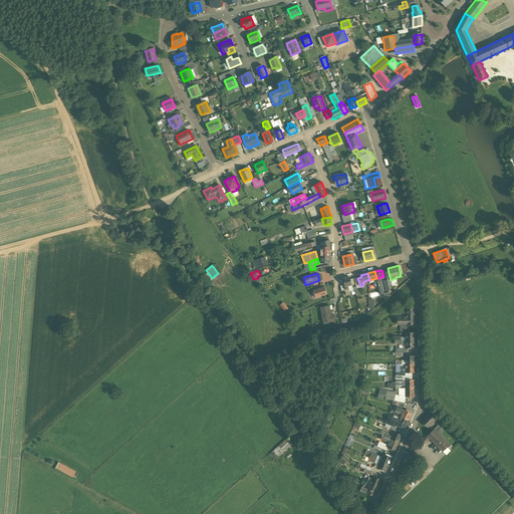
[(349,277),(342,279),(344,285),(344,287),(351,285),(350,280),(349,277)]
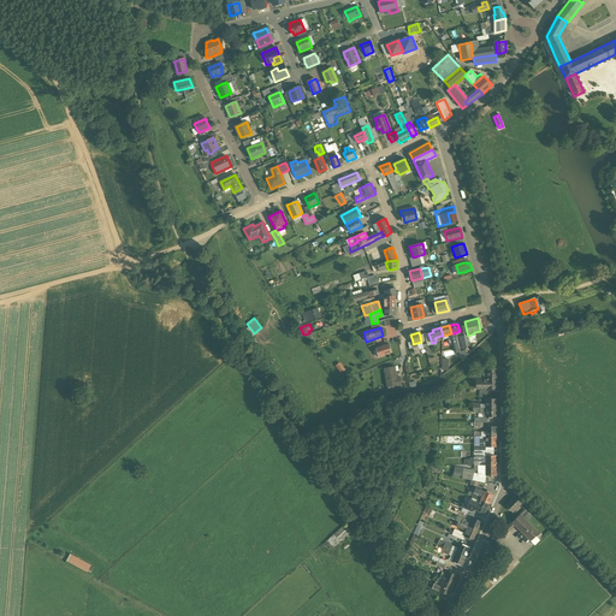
[(389,344),(375,348),(377,350),(373,351),(375,356),(378,355),(378,357),(392,353),(389,344)]
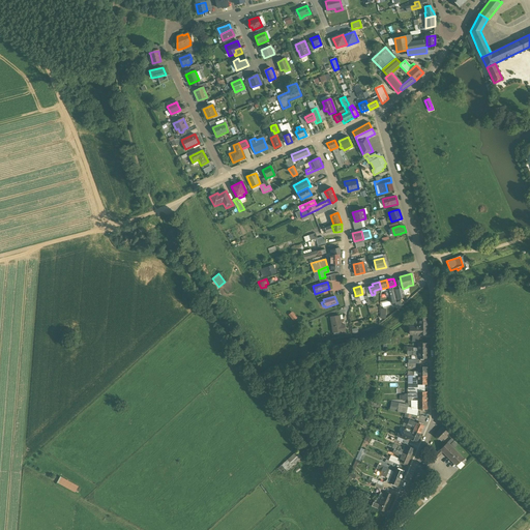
[(340,316),(331,317),(333,333),(346,331),(345,325),(342,326),(340,316)]
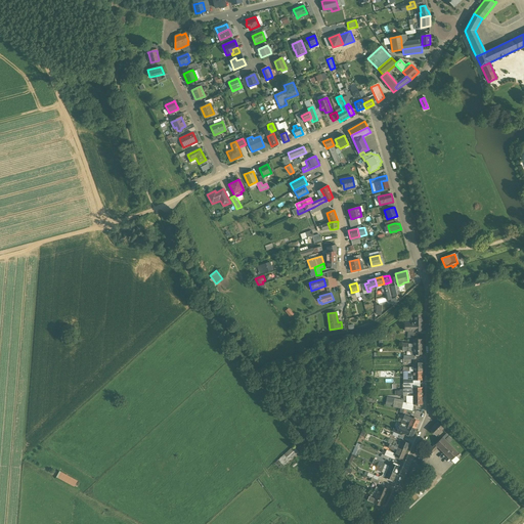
[(422,317),(415,317),(415,318),(415,322),(415,323),(407,323),(407,331),(423,331),(423,319),(423,318),(422,318),(422,317)]
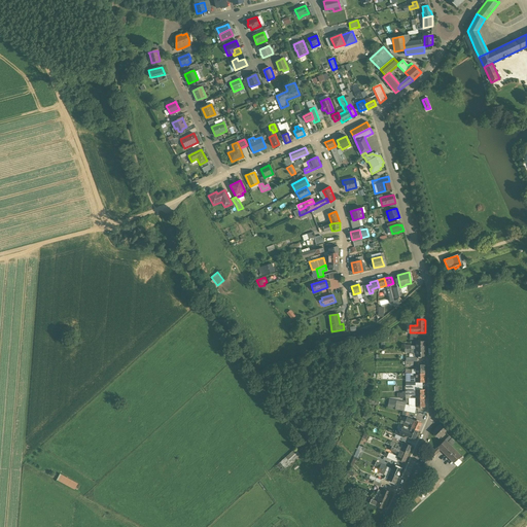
[(424,349),(416,349),(416,353),(416,357),(418,357),(418,358),(421,358),(421,357),(425,357),(424,349)]
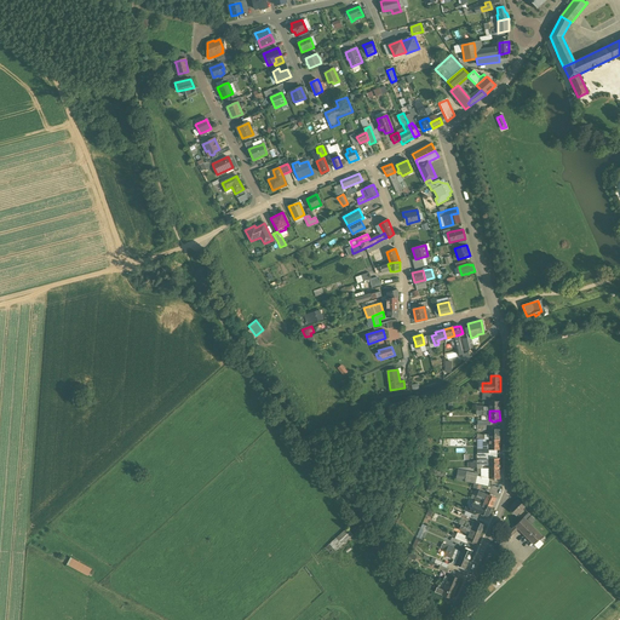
[(492,428),(492,430),(489,430),(489,440),(499,440),(499,429),(495,430),(495,428),(492,428)]
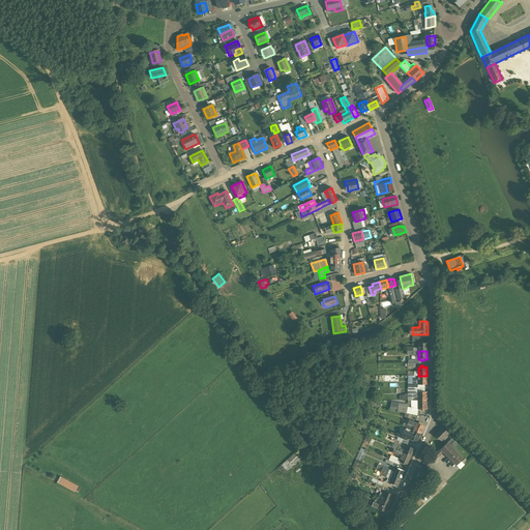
[(418,376),(409,376),(410,388),(415,388),(417,388),(418,388),(418,385),(418,376)]
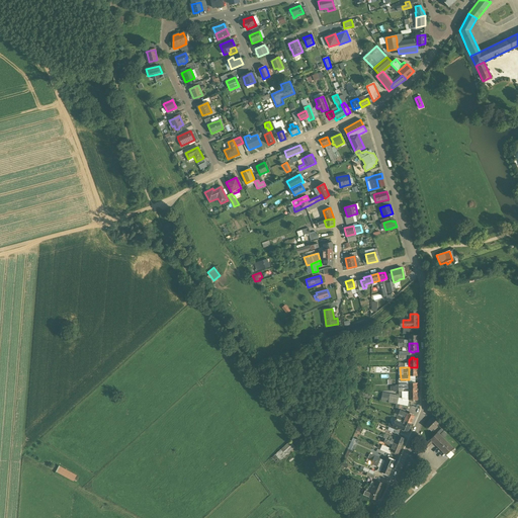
[(417,367),(409,367),(409,376),(417,375),(417,367)]
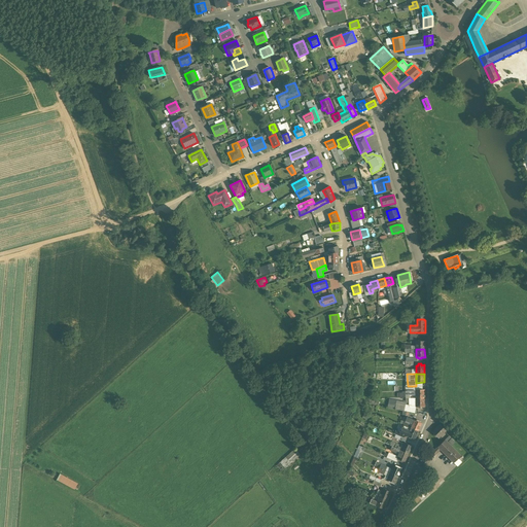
[(424,390),(416,390),(416,392),(416,398),(424,398),(424,390)]
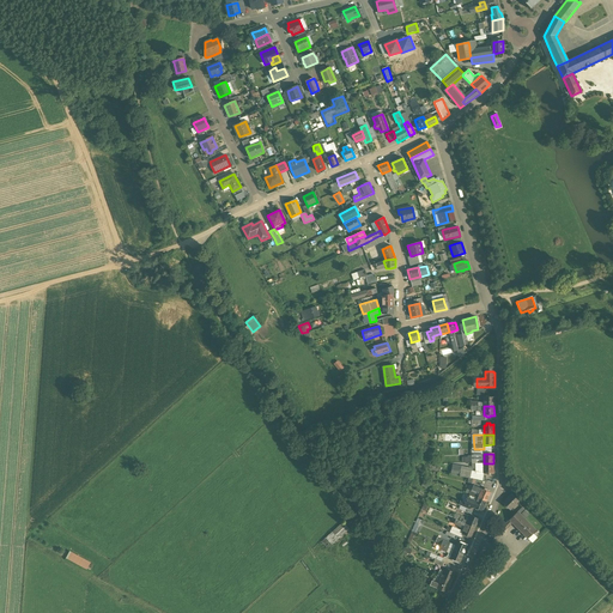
[(493,463),(484,463),(484,471),(481,471),(481,473),(493,473),(493,463)]
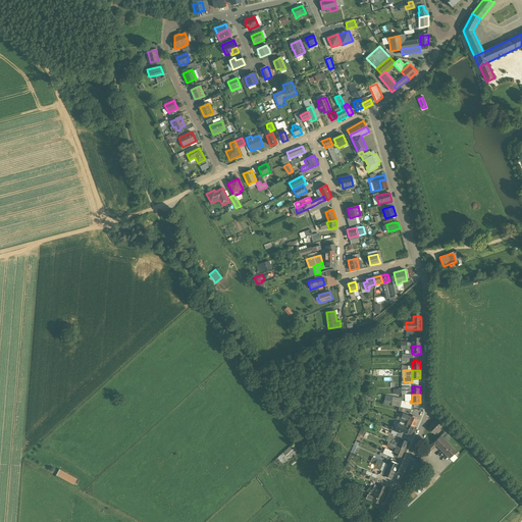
[(407,403),(392,400),(393,398),(385,397),(384,404),(405,409),(406,409),(407,406),(407,403)]
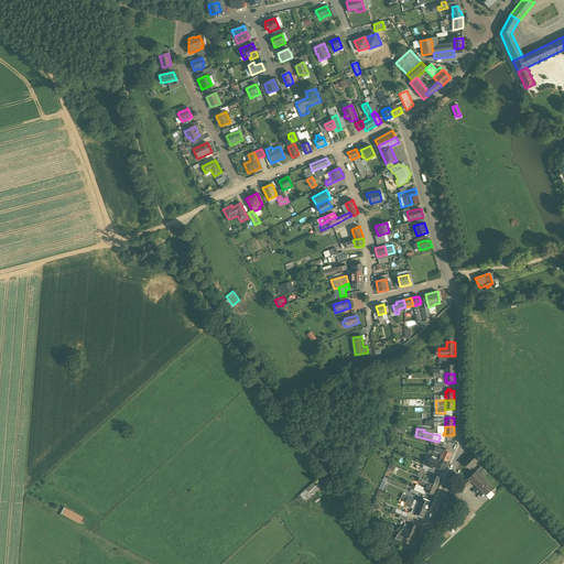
[(445,451),(443,449),(442,454),(441,456),(440,458),(447,462),(451,453),(448,453),(449,451),(446,449),(445,451)]
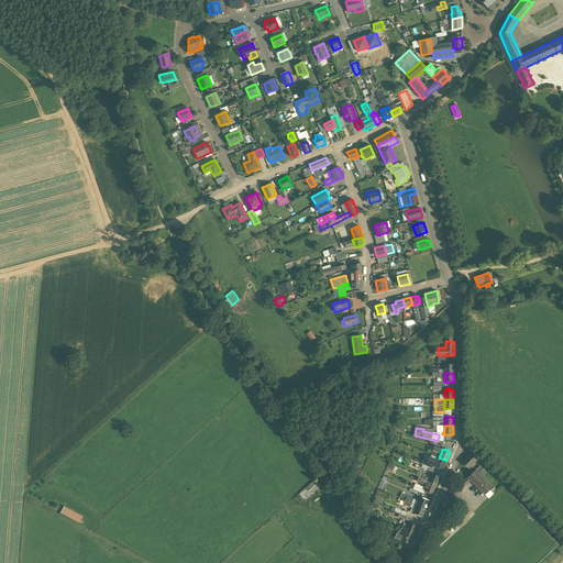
[(435,455),(431,454),(428,463),(427,463),(431,464),(434,466),(437,460),(438,461),(439,457),(435,455)]
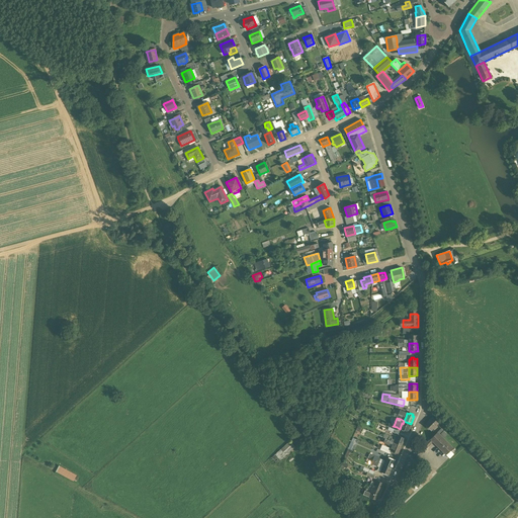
[(432,418),(425,425),(431,431),(438,424),(432,418)]
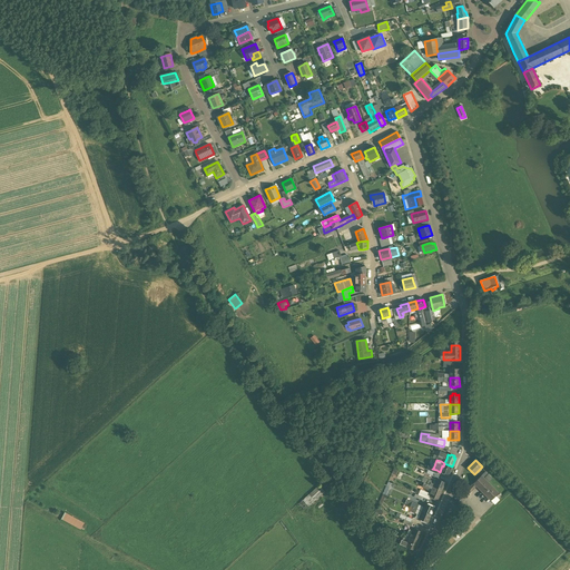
[(452,467),(444,463),(443,467),(442,465),(440,472),(441,472),(448,475),(452,467)]
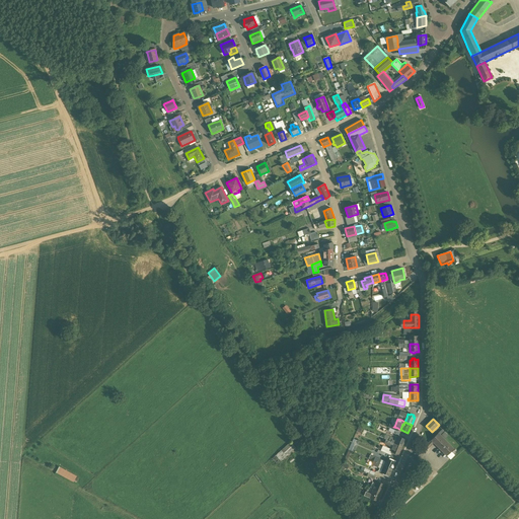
[(438,433),(431,440),(434,443),(447,456),(454,449),(444,439),(441,436),(438,433)]
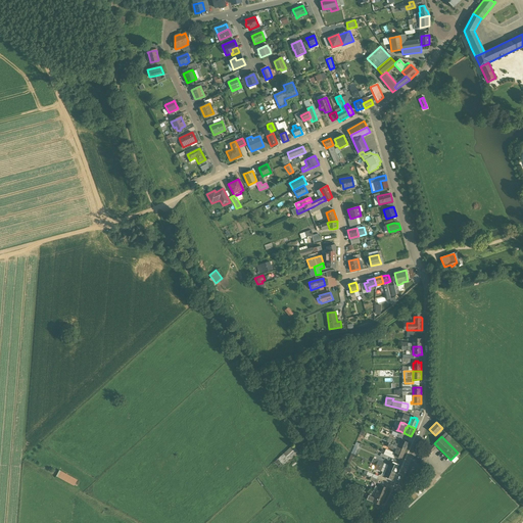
[(409,442),(401,439),(401,440),(399,439),(398,442),(399,443),(398,445),(395,443),(394,445),(397,447),(405,450),(409,442)]
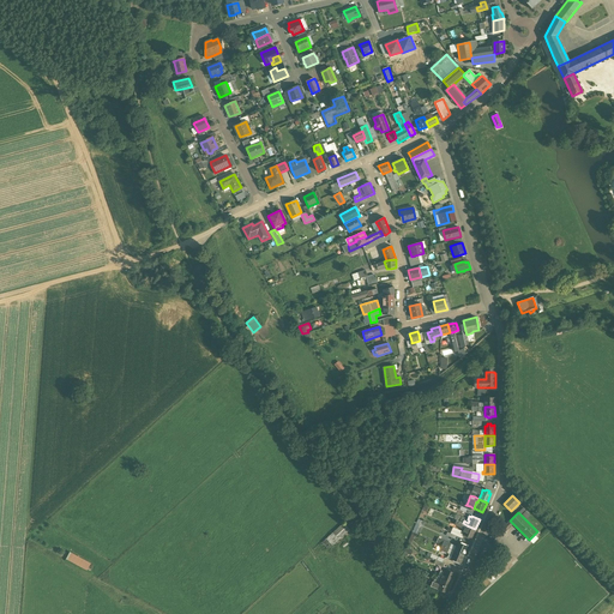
[(353,530),(344,522),(323,542),(330,551),(353,530)]
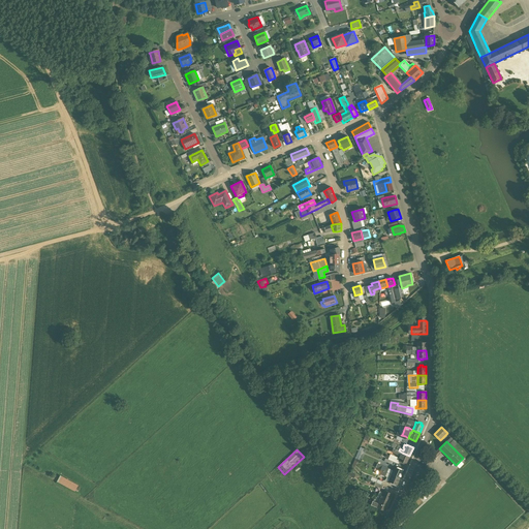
[(409,456),(402,453),(400,456),(399,461),(399,462),(403,464),(404,463),(406,464),(409,456)]
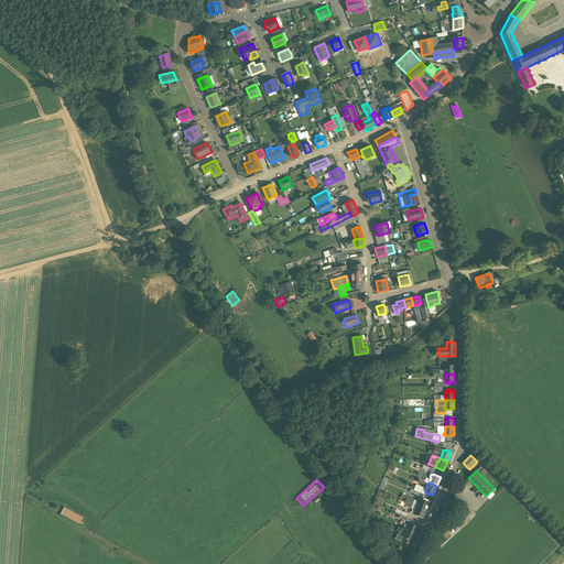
[(461,486),(459,486),(453,492),(457,497),(464,490),(461,486)]
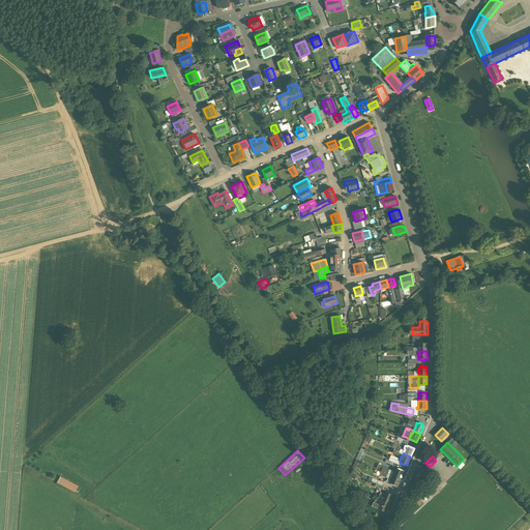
[(400,471),(395,469),(394,472),(392,476),(401,479),(405,471),(401,469),(400,471)]
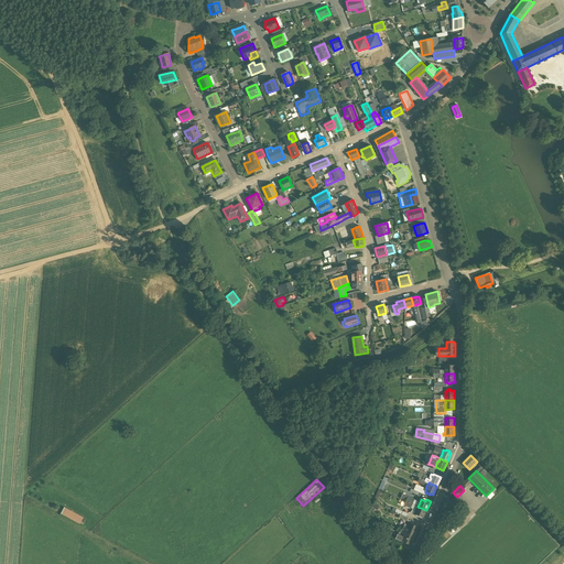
[(426,510),(418,507),(414,514),(419,517),(419,518),(423,519),(426,510)]
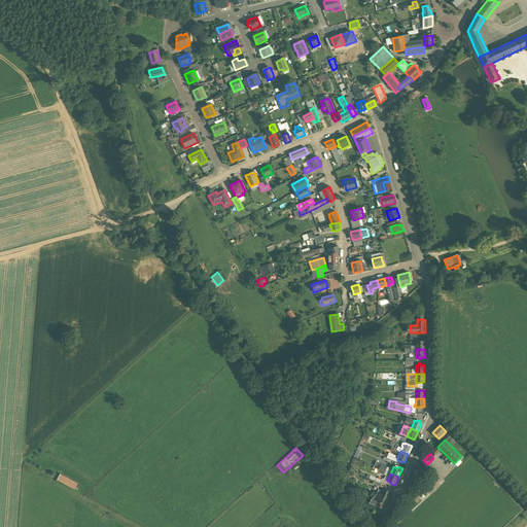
[(59,475),(56,481),(75,489),(78,482),(59,475)]
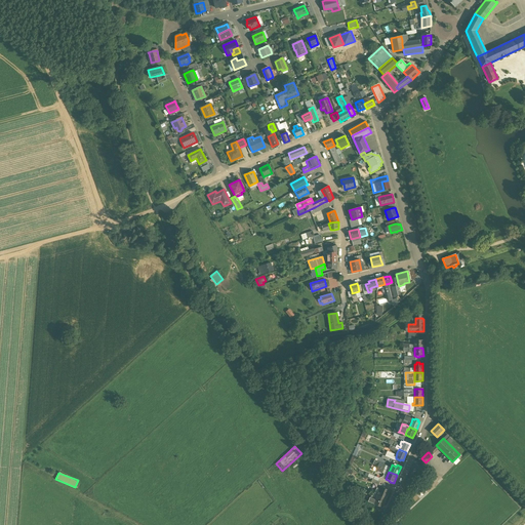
[(428,478),(420,485),(425,490),(433,482),(428,478)]
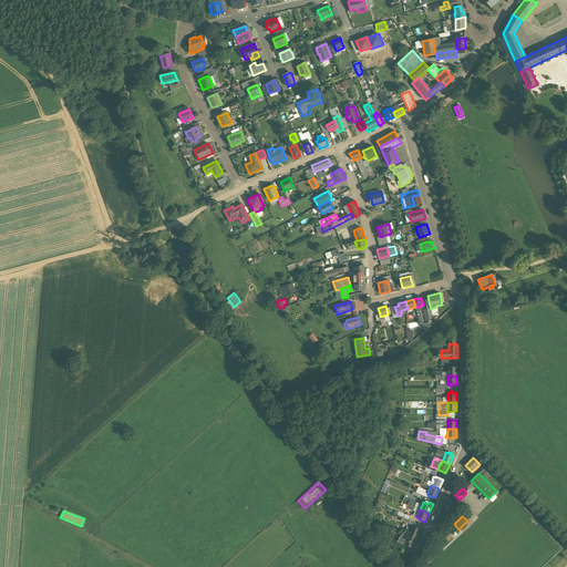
[(421,529),(411,526),(408,535),(416,538),(421,529)]
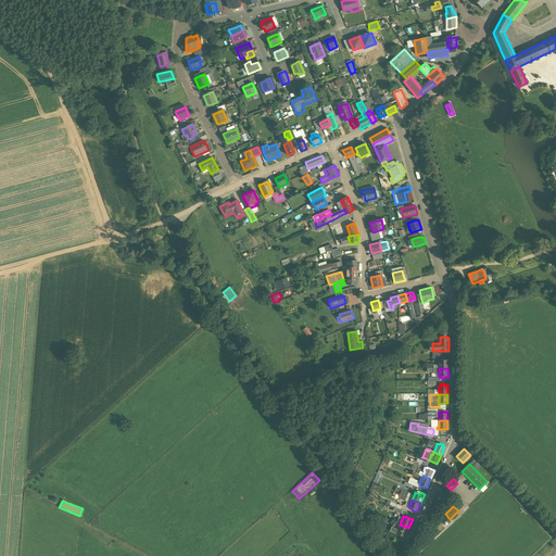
[(408,528),(400,525),(397,529),(395,533),(405,538),(408,528)]
